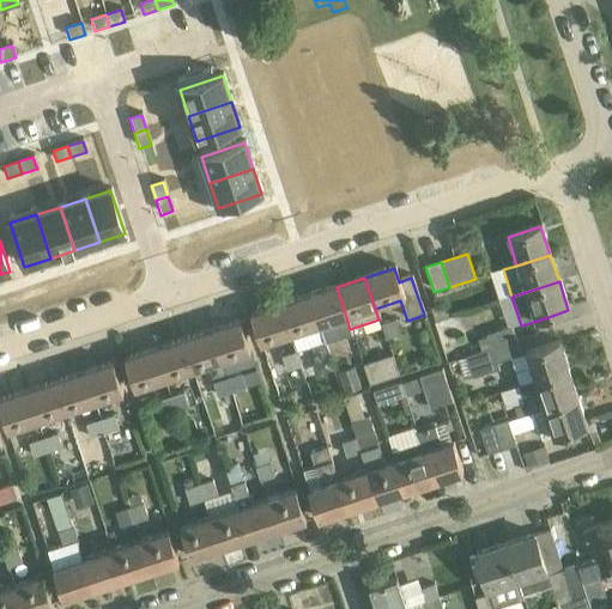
[(325,343),(352,335),(350,329),(337,287),(307,297),(317,328),(322,345),(325,343)]
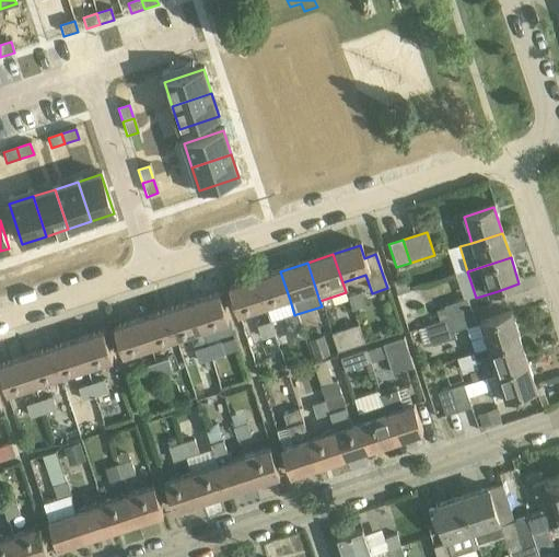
[(264,309),(290,300),(280,271),(255,280),(264,309)]
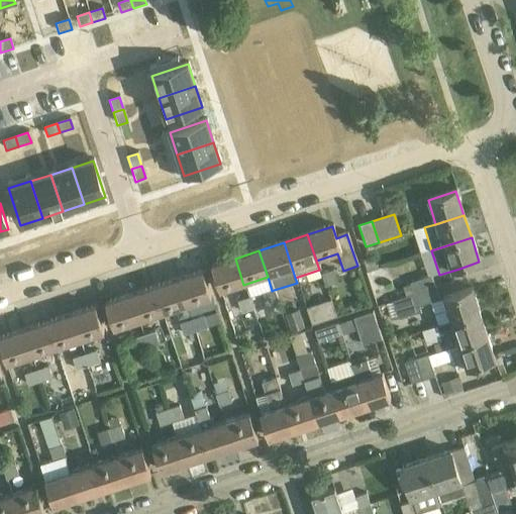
[(219,293),(243,285),(235,259),(211,267),(219,293)]
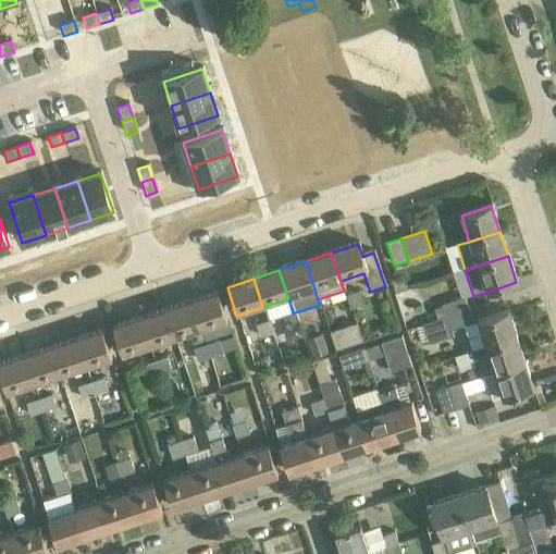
[(345,297),(349,310),(363,306),(359,292),(345,297)]
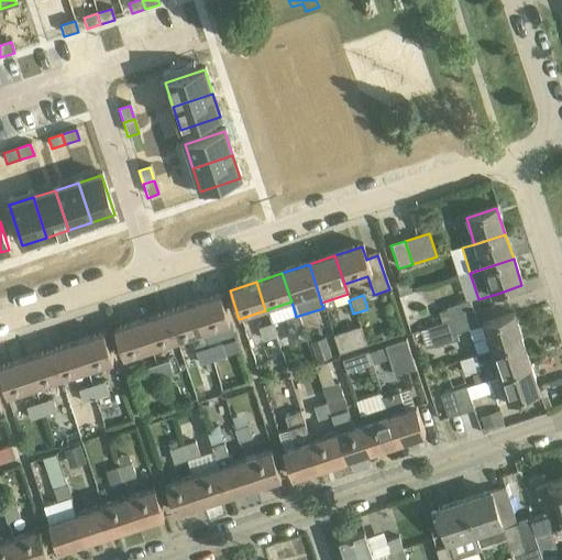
[(230,325),(228,318),(220,297),(194,305),(202,333),(230,325)]
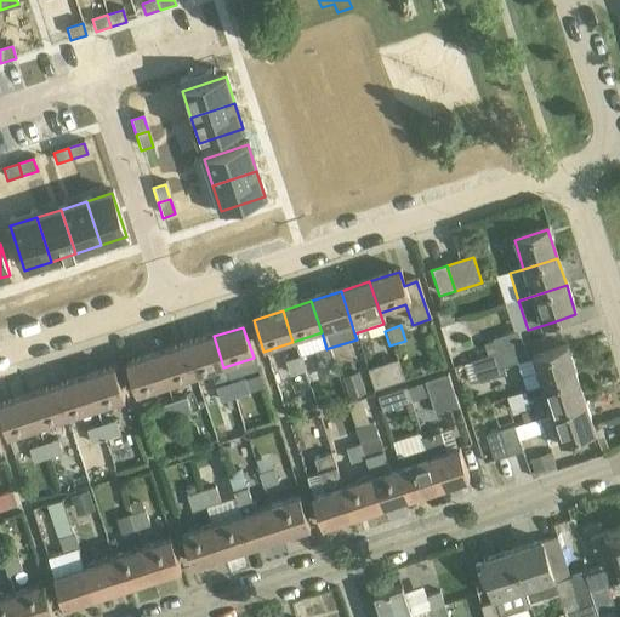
[(496,355),(522,347),(517,331),(491,340),(493,343),(496,355)]
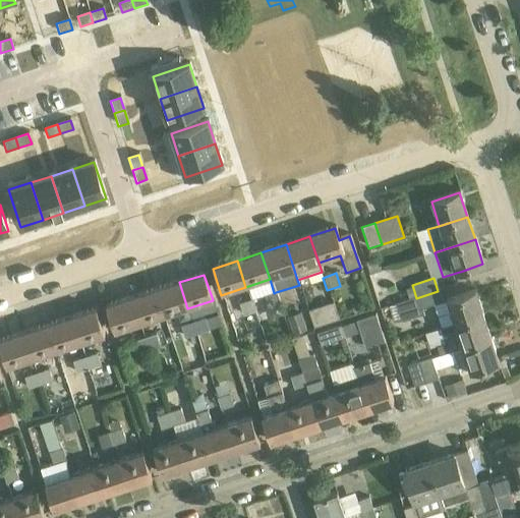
[(190,317),(187,308),(179,282),(155,290),(163,315),(166,325),(190,317)]
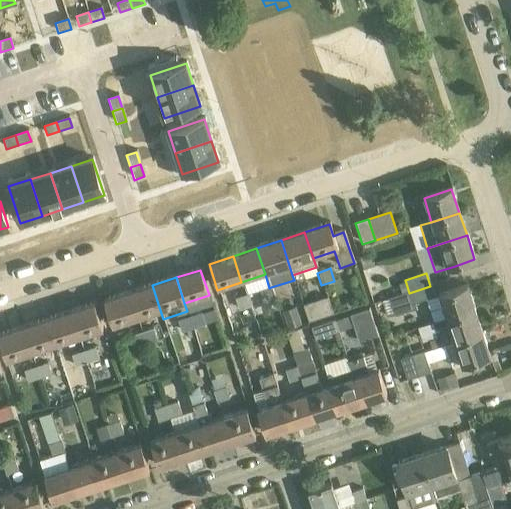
[(136,318),(160,310),(152,285),(128,293),(136,318)]
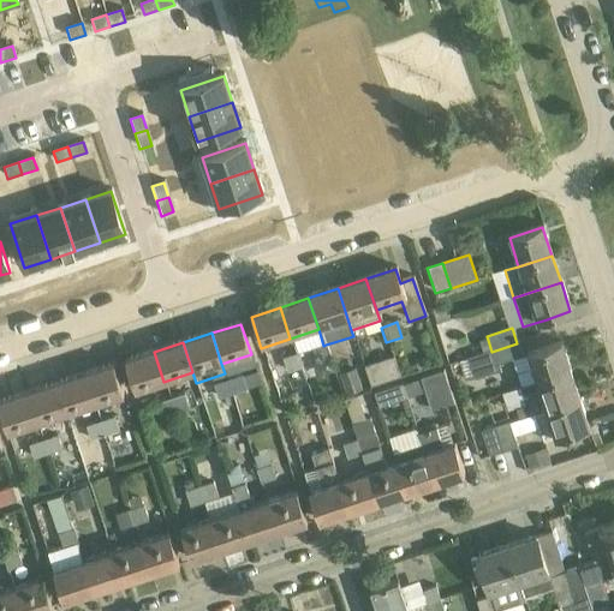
[(499,372),(496,365),(510,360),(520,357),(517,343),(492,352),(468,359),(475,381),(499,372)]
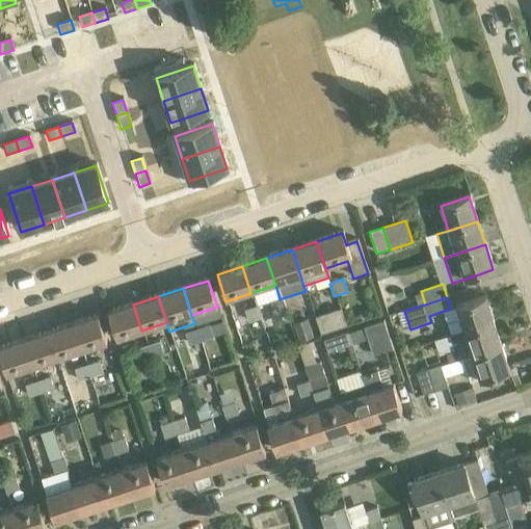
[(280,299),(268,303),(272,316),(286,312),(282,298),(280,299)]
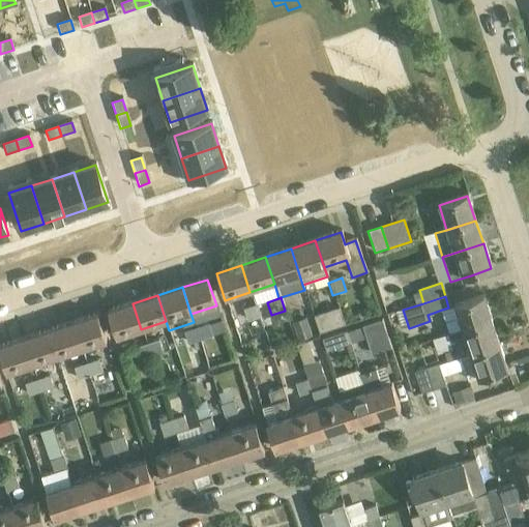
[(462,330),(491,321),(483,297),(454,306),(448,308),(439,311),(447,335),(462,330)]
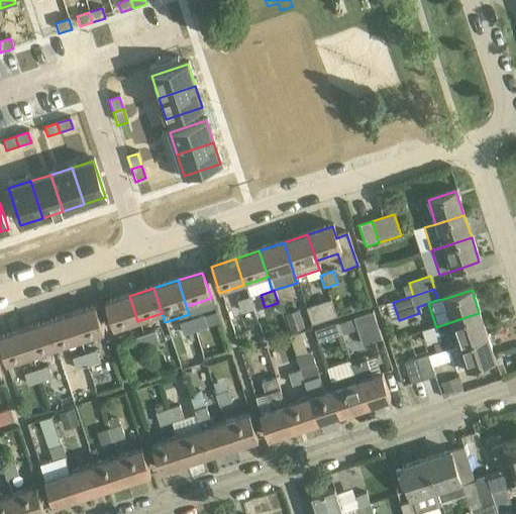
[(113,329),(137,321),(129,296),(105,304),(113,329)]
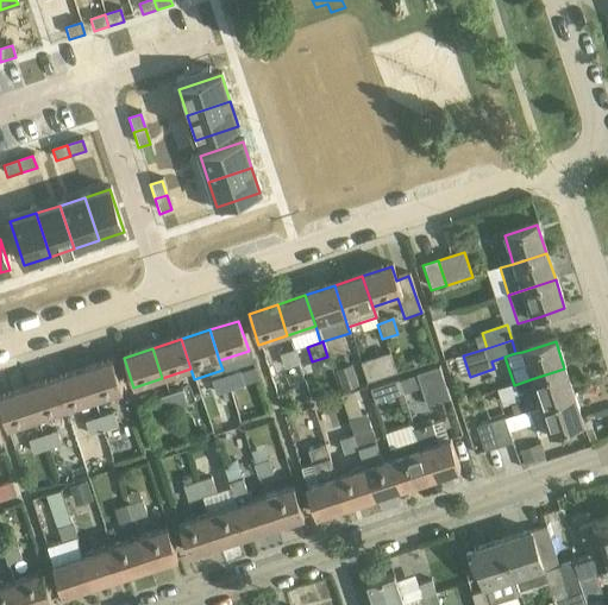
[(294,351),(279,355),(284,371),(299,366),(294,351)]
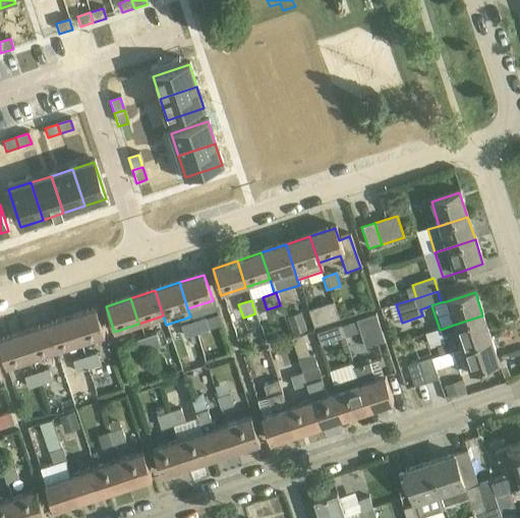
[(313,329),(338,321),(333,303),(308,311),(313,329)]
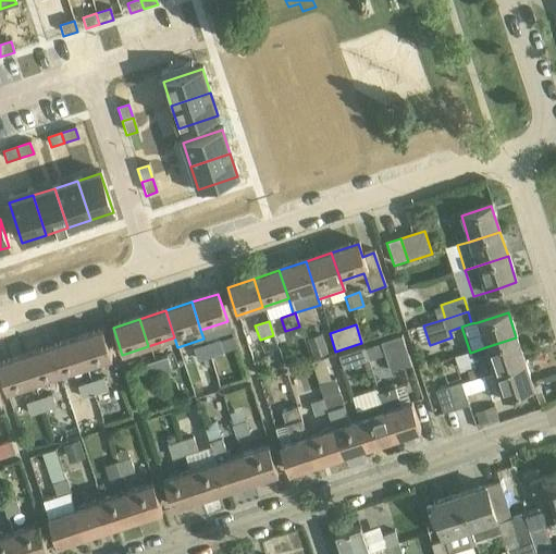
[(85,367),(111,358),(102,331),(76,340),(85,367)]
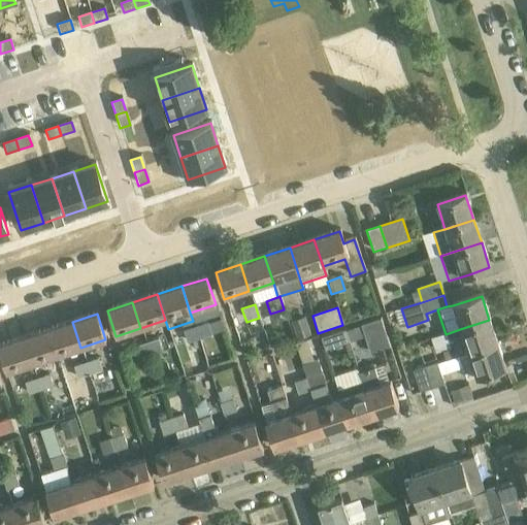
[(368,355),(389,348),(380,320),(359,327),(368,355)]
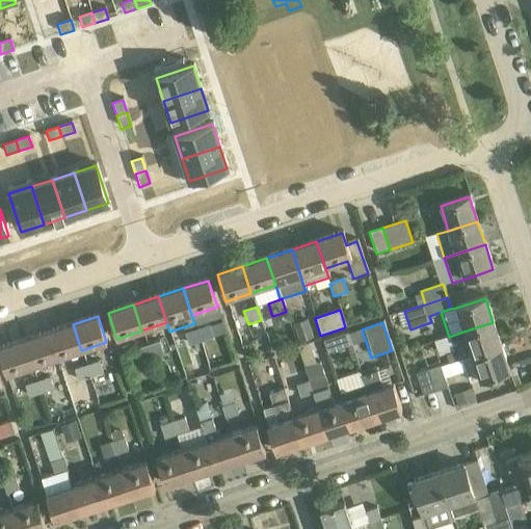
[(449,364),(461,360),(501,347),(493,322),(463,332),(449,337),(451,341),(454,351),(446,354),(449,364)]
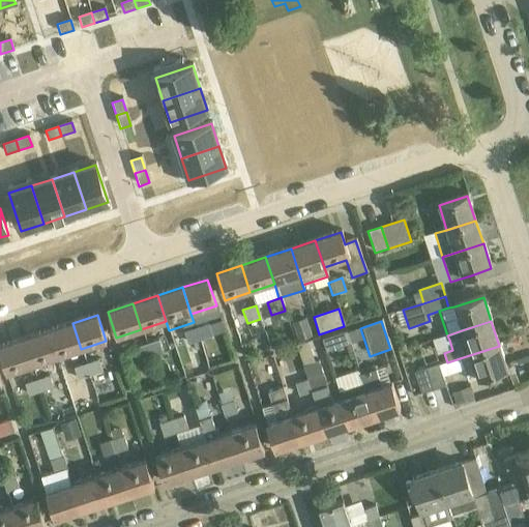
[(56,357),(81,349),(72,323),(48,331),(56,357)]
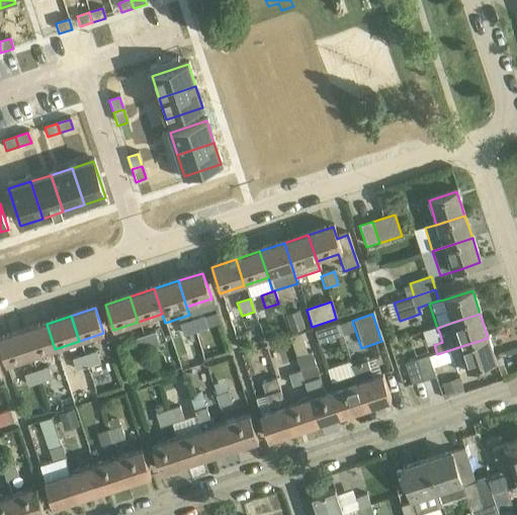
[(191,322),(195,334),(207,330),(203,318),(191,322)]
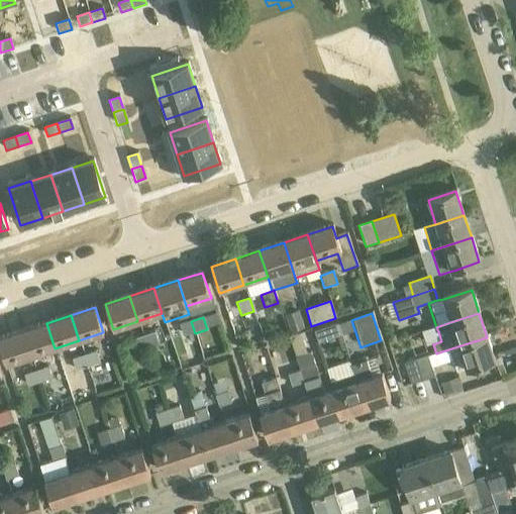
[(185,337),(195,333),(191,321),(179,325),(183,337),(185,337)]
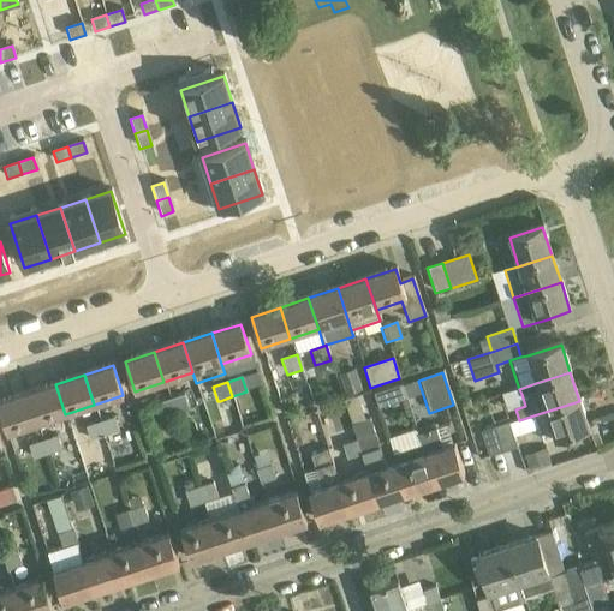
[(403,390),(405,400),(422,395),(417,383),(401,388),(403,390)]
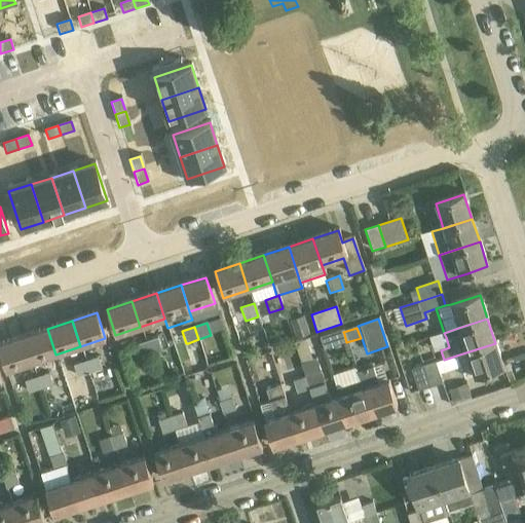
[(31,363),(55,355),(47,329),(23,337),(31,363)]
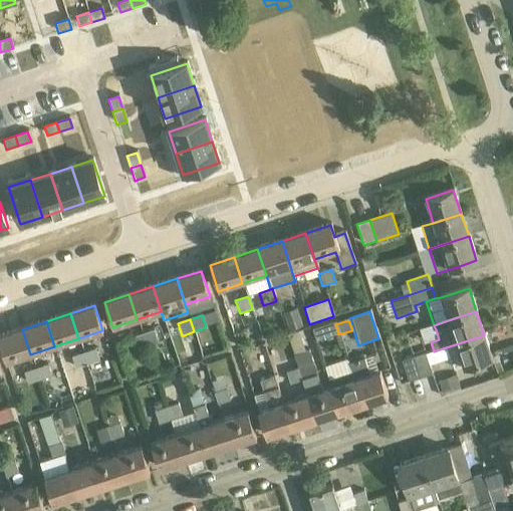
[(335,324),(334,322),(312,330),(316,341),(338,334),(336,326),(335,324)]
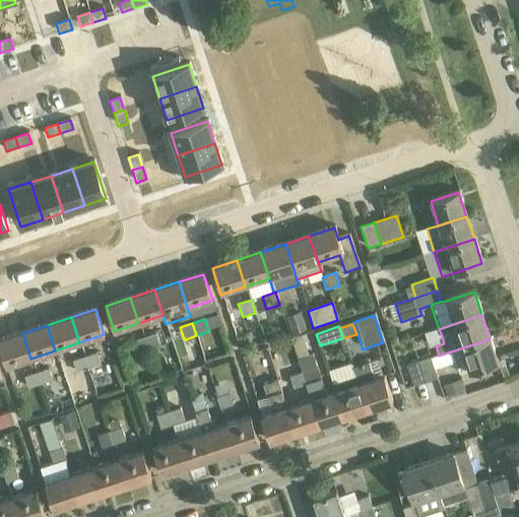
[(0,348),(6,367),(30,359),(22,333),(0,340),(0,348)]
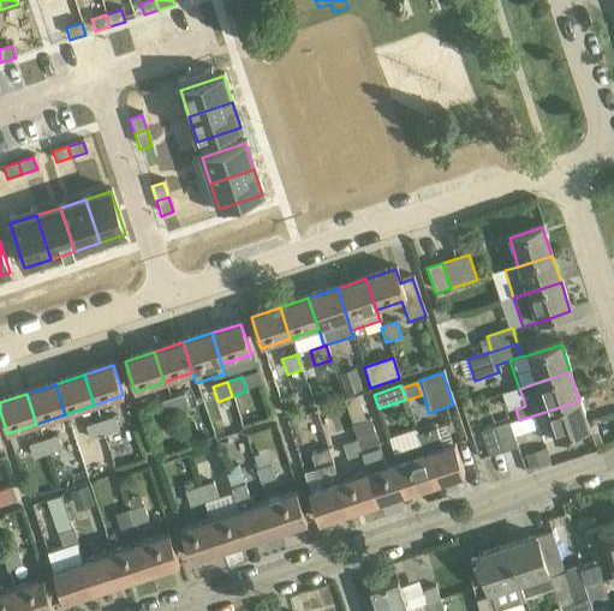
[(174,415),(189,411),(184,395),(170,400),(174,415)]
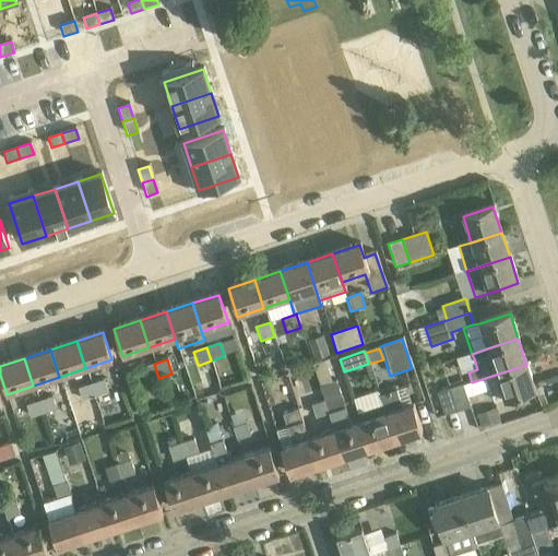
[(146,382),(158,378),(154,364),(141,368),(146,382)]
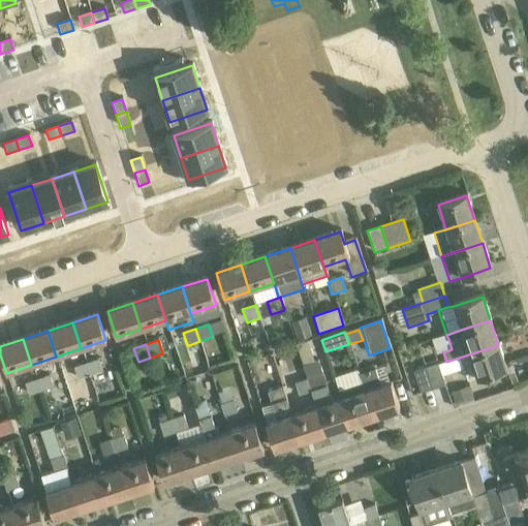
[(467,381),(476,378),(477,378),(505,369),(498,345),(459,358),(467,381)]
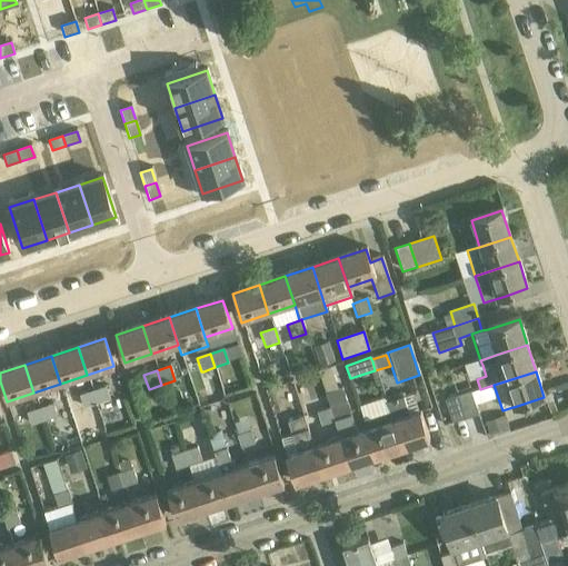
[(106,388),(92,393),(97,405),(109,401),(106,388)]
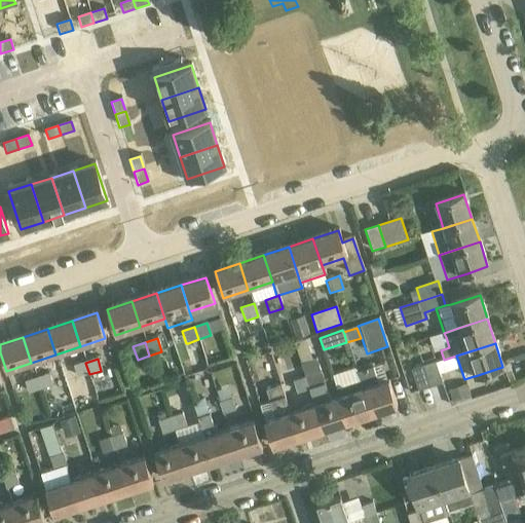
[(329,401),(320,373),(315,360),(300,365),(304,378),(312,405),(322,432),(346,423),(338,398),(329,401)]
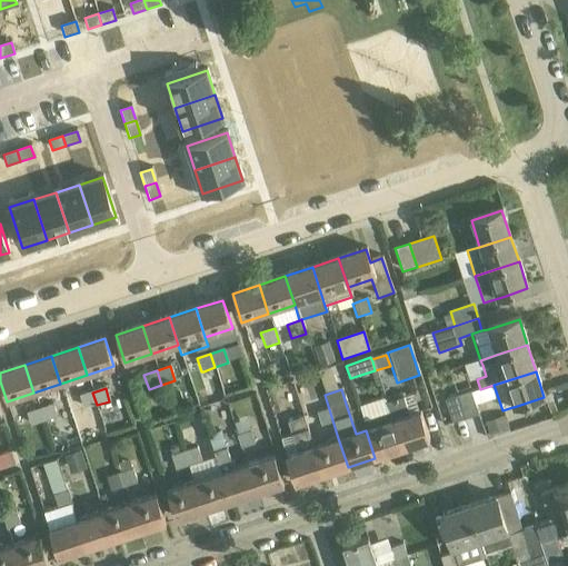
[(83,409),(97,405),(92,393),(80,396),(83,409)]
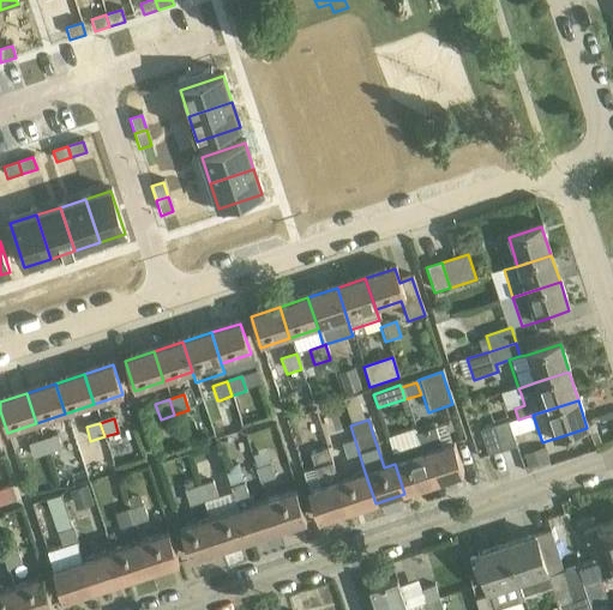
[(493,428),(500,451),(515,447),(506,423),(493,428)]
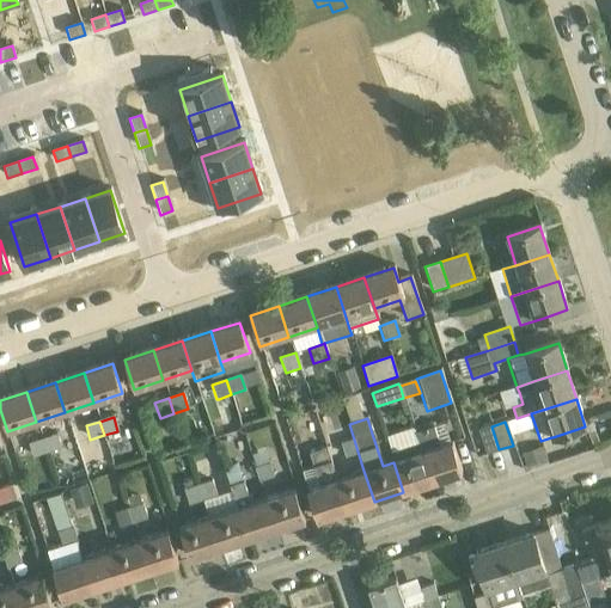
[(452,443),(440,447),(434,427),(415,433),(432,483),(462,473),(452,443)]
